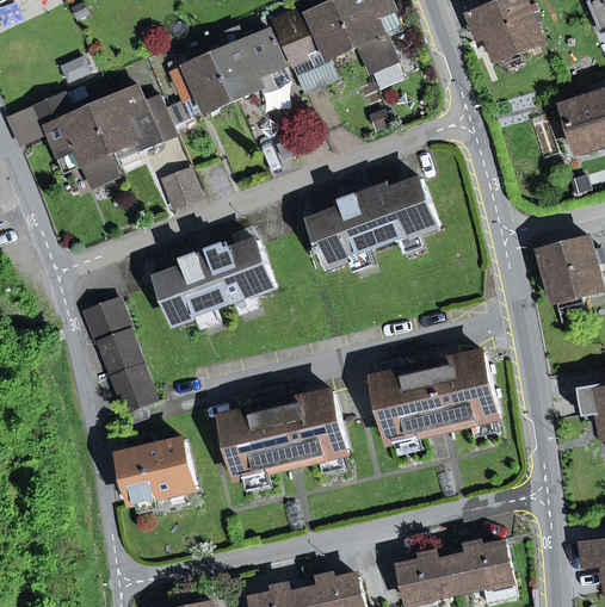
[(325,59),(326,55),(355,43),(335,0),(328,0),(291,16),(288,10),(270,17),(288,56),(304,50),(309,62),(313,63),(325,59)]
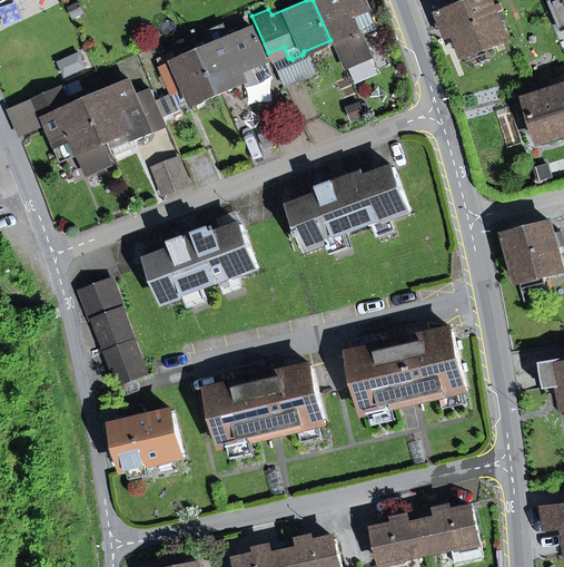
[(365,7),(362,0),(313,0),(330,40),(333,39),(343,62),(366,52),(356,29),(349,13),(365,7)]
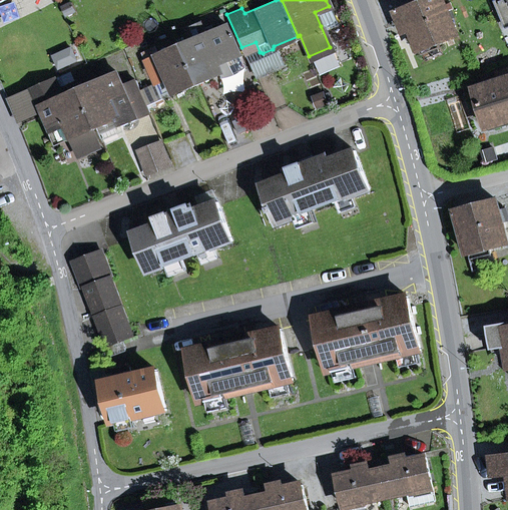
[(432,36),(434,40),(453,32),(439,0),(421,0),(393,11),(400,28),(406,25),(414,43),(432,36)]
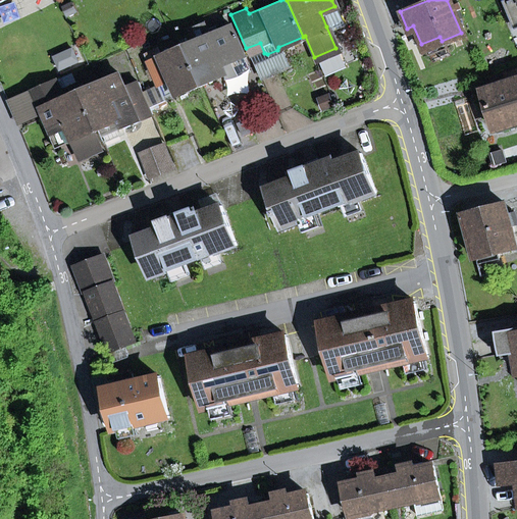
[(501,0),(511,26),(516,22),(516,0),(501,0)]
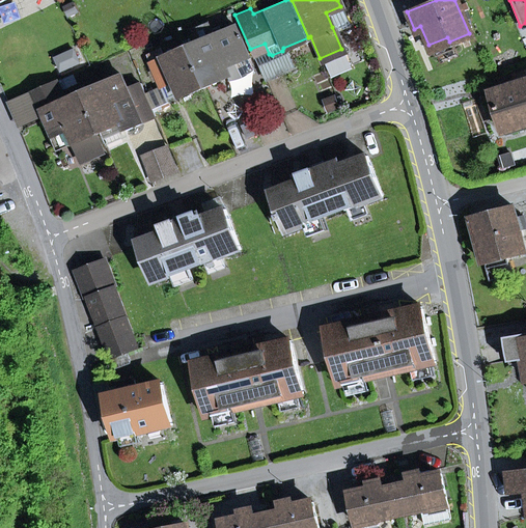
[(332,27),(347,22),(340,6),(326,12),(332,27)]
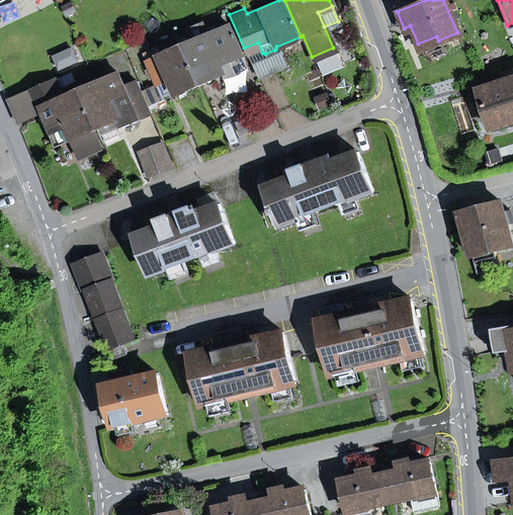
[(186,28),(191,38),(180,44),(197,82),(221,72),(223,76),(245,67),(227,23),(204,33),(199,22),(186,28)]
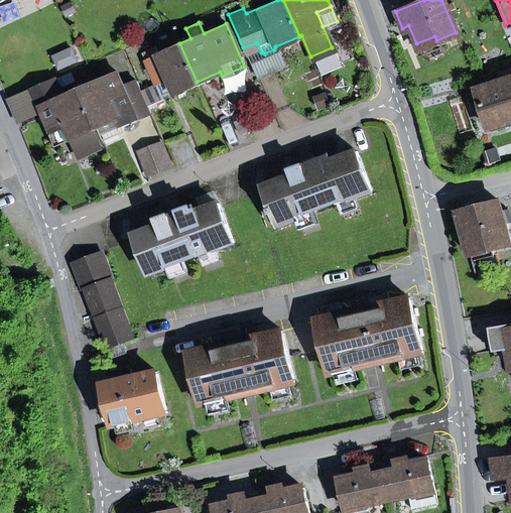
[(419,51),(437,44),(436,40),(434,36),(416,43),(419,51)]
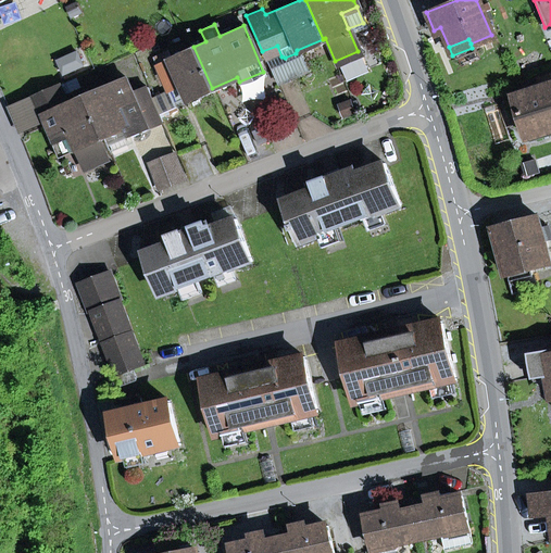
[(275,80),(304,67),(297,50),(296,53),(285,58),(282,57),(277,46),(262,51),(275,80)]
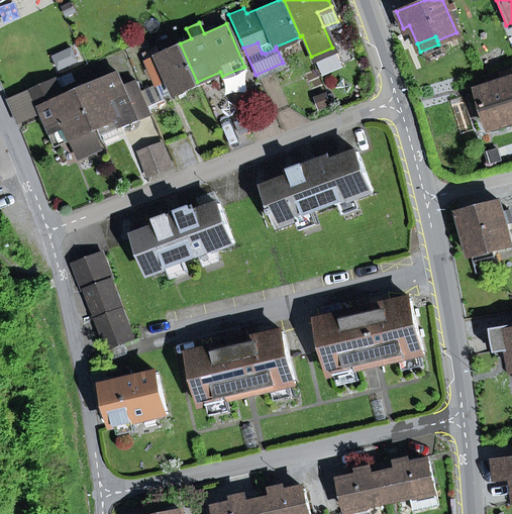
[(167,77),(173,92),(197,82),(180,43),(142,59),(152,82),(167,77)]
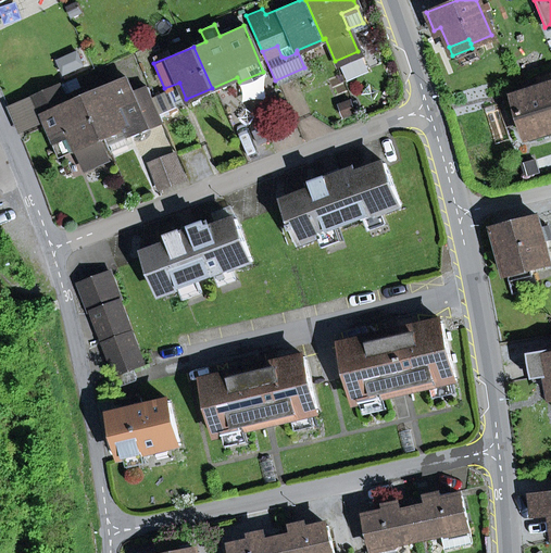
[(73,50),(53,59),(59,72),(79,63),(73,50)]
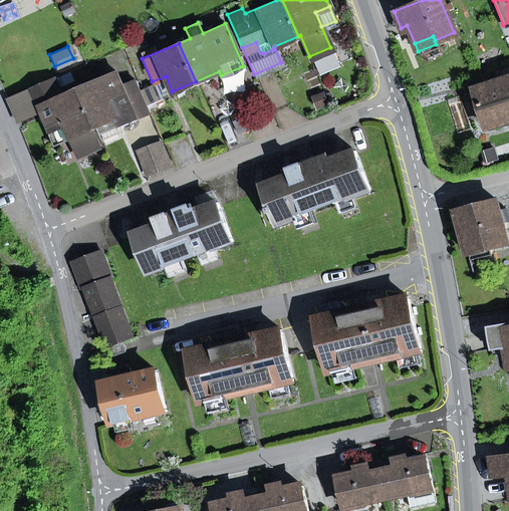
[(483,124),(508,115),(508,67),(497,71),(499,79),(472,88),(483,124)]
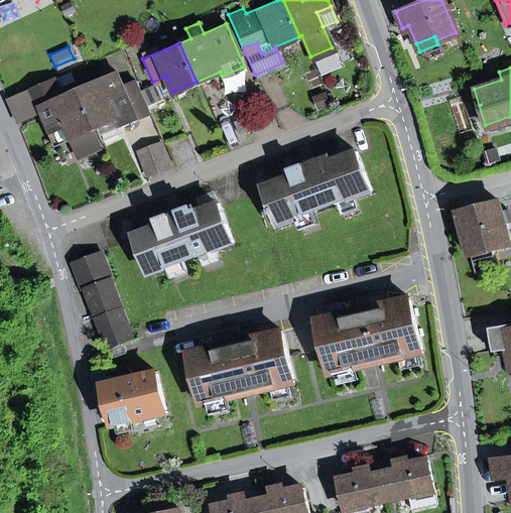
[(121,85),(116,71),(77,88),(94,126),(116,117),(119,125),(148,112),(134,79),(121,85)]
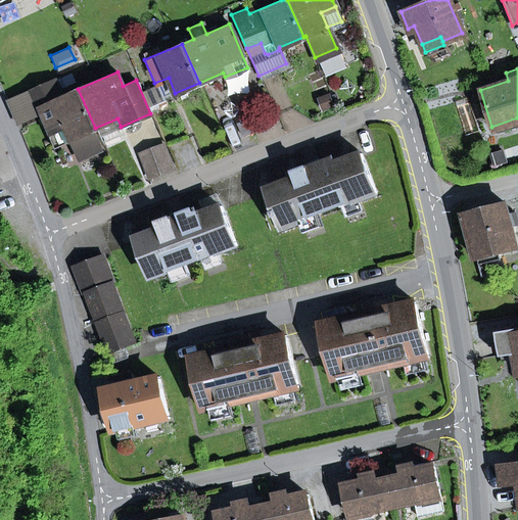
[(97,146),(90,130),(95,128),(78,89),(60,97),(52,79),(28,89),(36,108),(40,106),(42,111),(49,129),(64,123),(78,154),(97,146)]
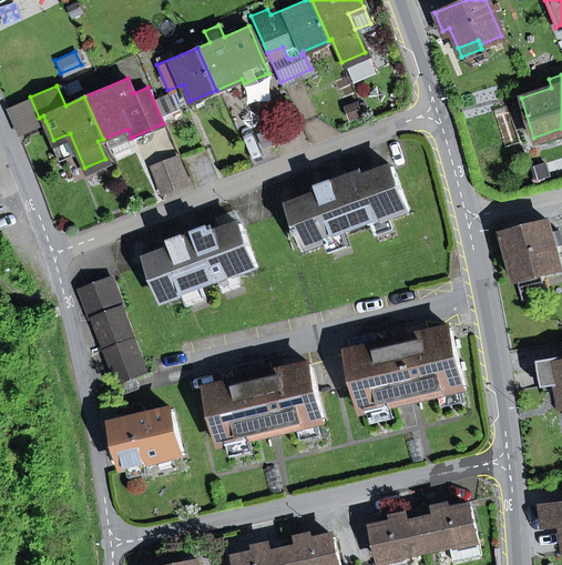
[(17,133),(46,121),(43,115),(39,118),(30,97),(6,107),(17,133)]
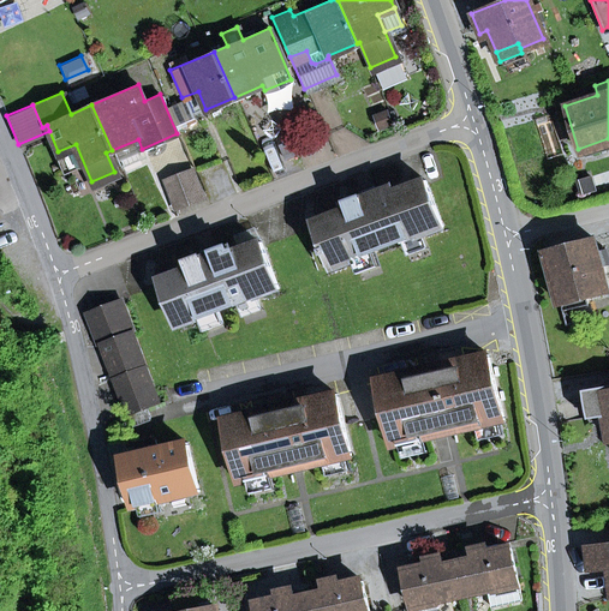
[(162,179),(172,205),(198,195),(189,169),(162,179)]
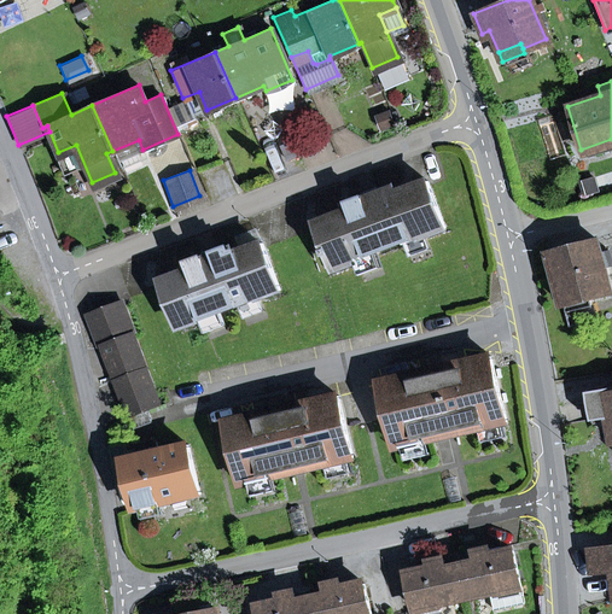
[(419,233),(441,224),(423,179),(389,192),(388,187),(344,203),(345,208),(313,220),(331,267),(353,258),(354,258),(353,257),(372,250),(400,240),(419,233)]
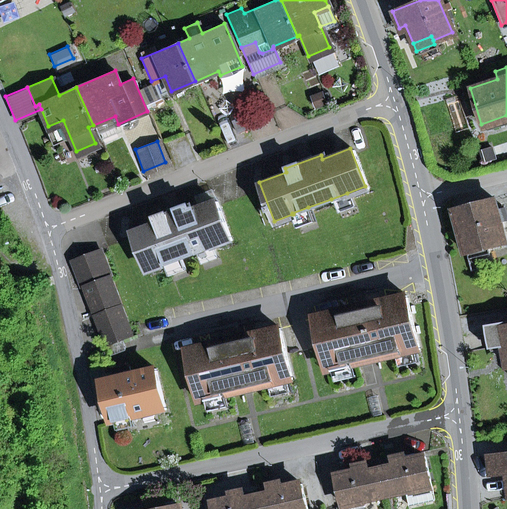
[(335,211),(352,205),(347,193),(331,199),(335,211)]
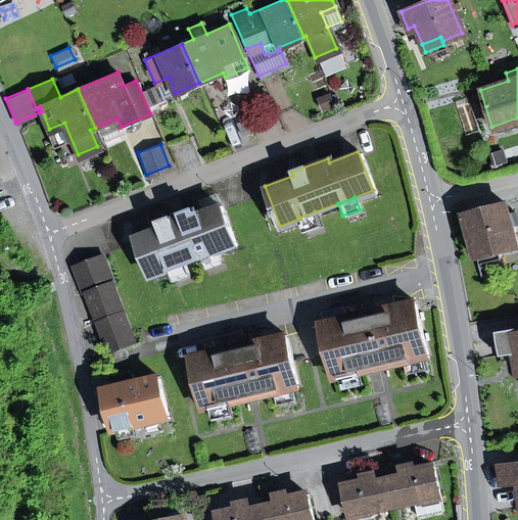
[(216,250),(233,243),(218,203),(193,213),(192,208),(156,222),(158,226),(133,235),(148,274),(167,268),(183,261),(198,255),(214,249),(214,250),(216,250)]
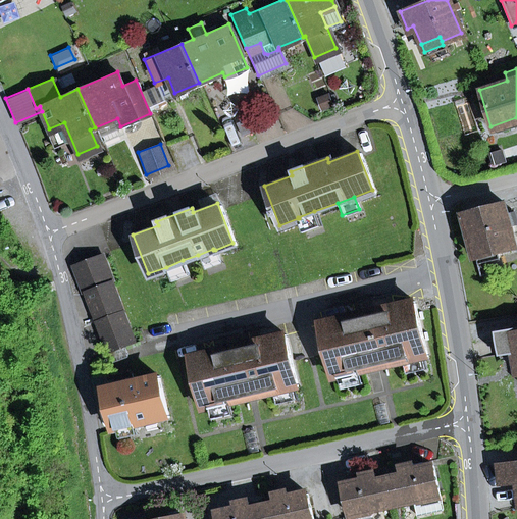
[(461,213),(472,255),(474,254),(495,249),(512,245),(502,203),(461,213)]
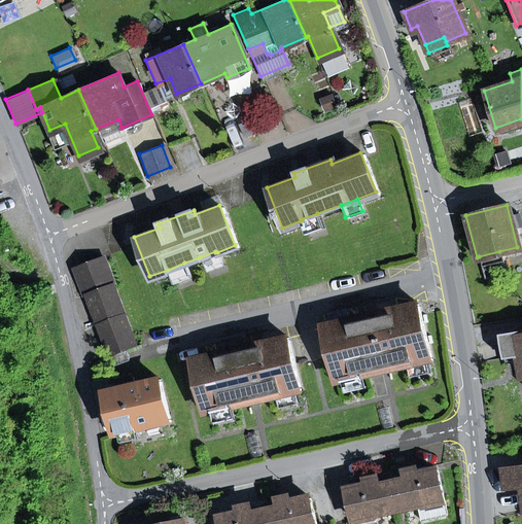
[(305,233),(322,225),(317,213),(301,219),(302,220),(301,220),(305,233)]
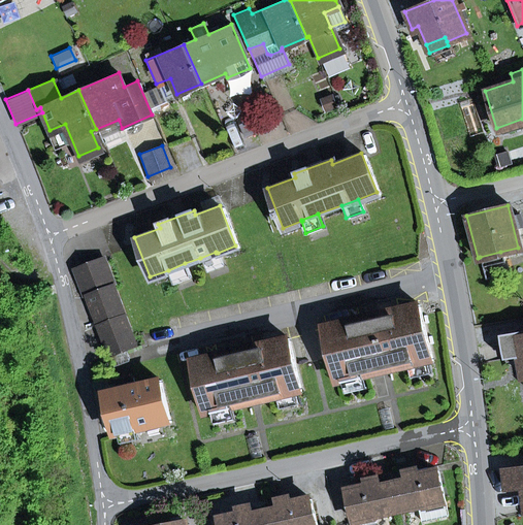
[(204,270),(222,264),(218,253),(216,253),(216,252),(200,258),(204,270)]
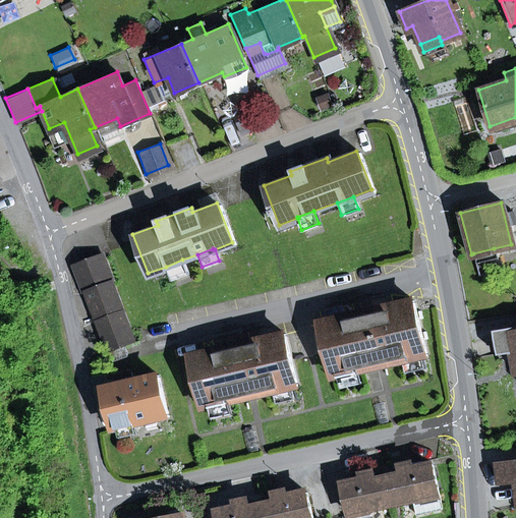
[(474,260),(495,254),(494,248),(473,253),(474,260)]
